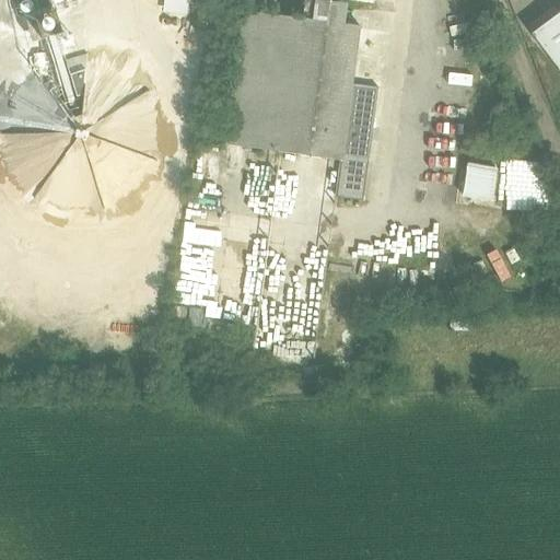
[(68,0),(20,0),(24,15),(69,2),(68,0)]
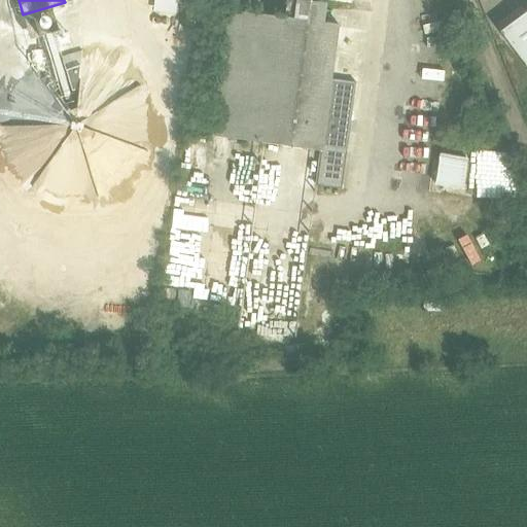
[(181,0),(153,0),(153,8),(180,12),(181,0)]
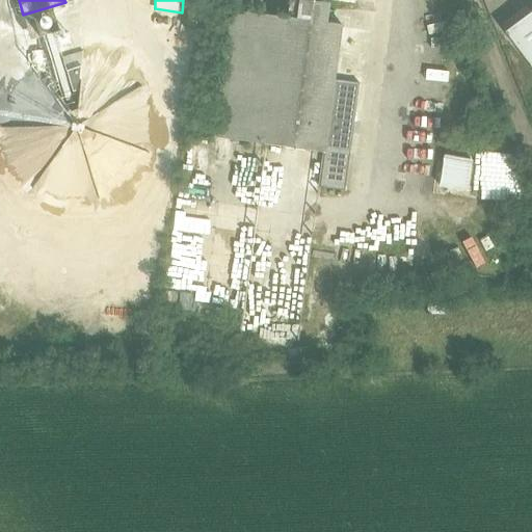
[(344,25),(233,10),(216,138),(326,153),(327,153),(337,80),(344,25)]
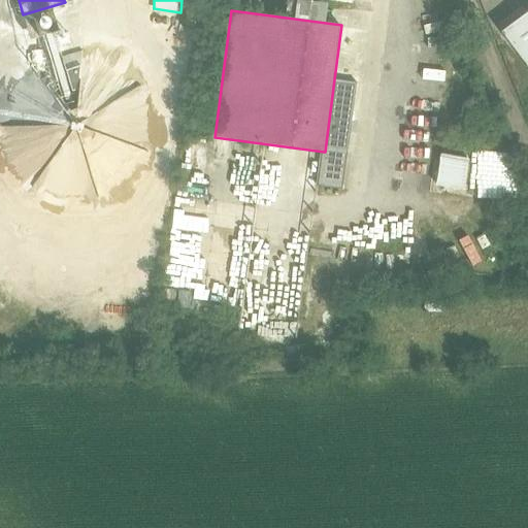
[(527,12),(503,32),(527,65),(527,12)]
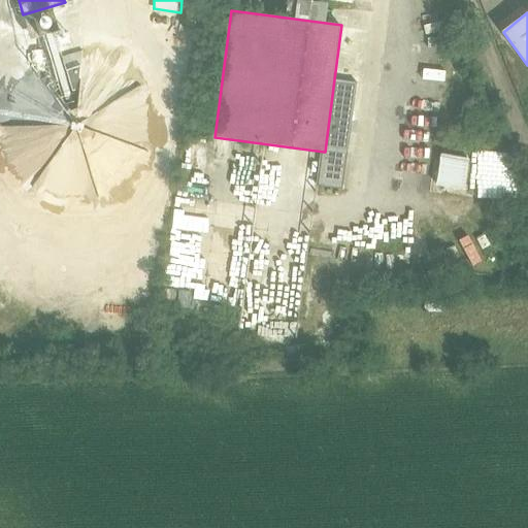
[(85,51),(65,57),(75,92),(81,90),(85,51)]
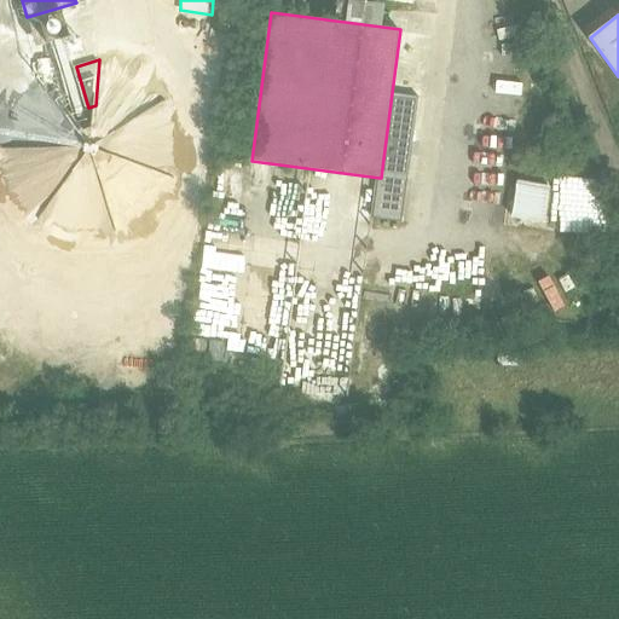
[(420,97),(392,93),(381,178),(380,178),(374,219),(404,223),(420,97)]
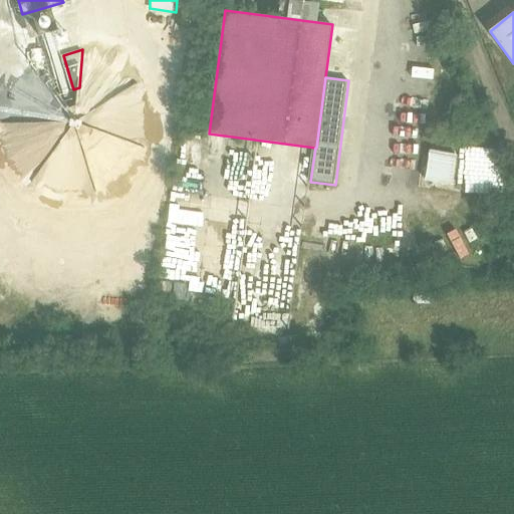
[(74,119),(3,126),(6,159),(21,177),(25,177),(42,197),(83,193),(86,190),(102,189),(145,154),(141,114),(127,115),(129,116),(118,117),(106,127),(83,130),(74,119)]
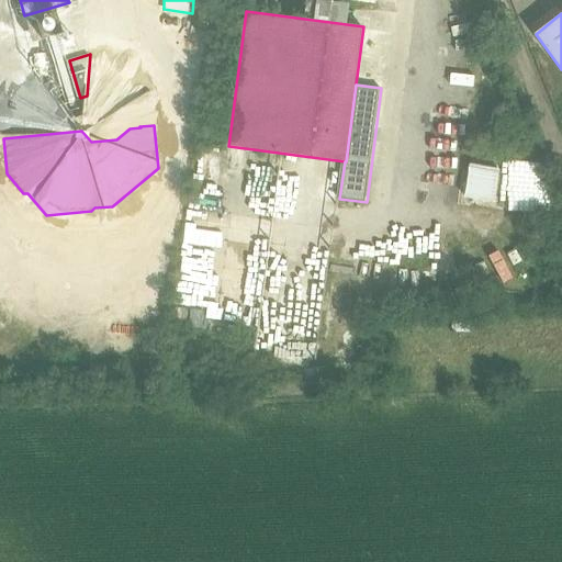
[(502,202),(504,167),(473,166),(471,200),(502,202)]
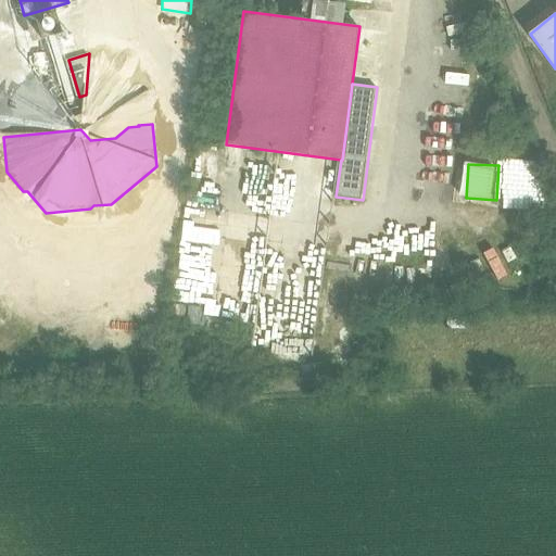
[(234,237),(232,251),(263,253),(264,239),(234,237)]
